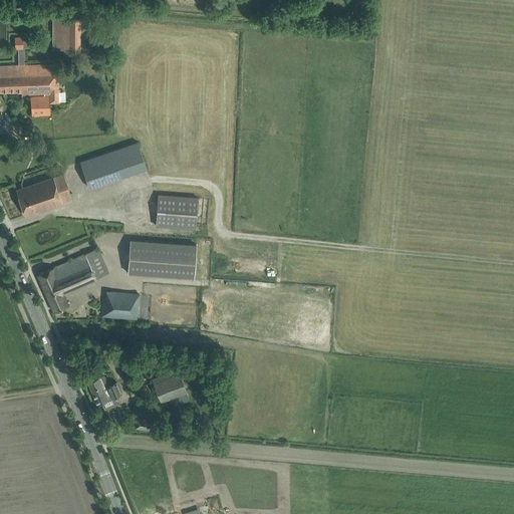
[(55,49),(78,49),(79,17),(55,17),(55,49)]
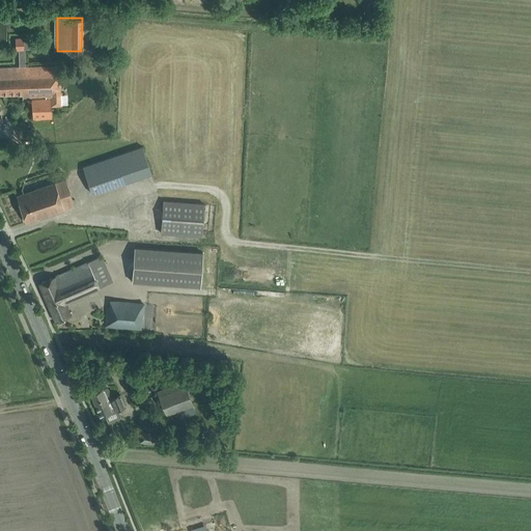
[(82,18),(81,51),(108,52),(108,19),(82,18)]
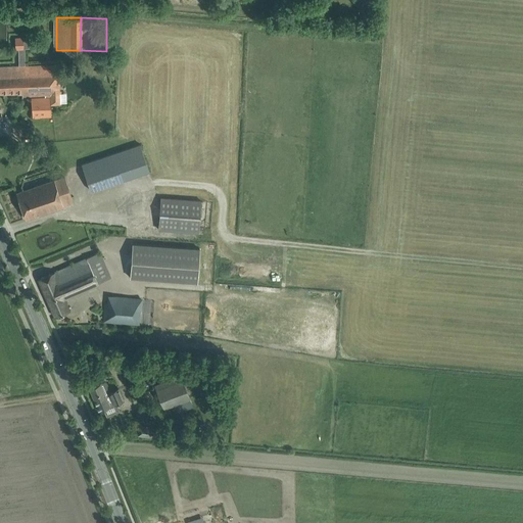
[(24,39),(15,39),(16,49),(25,49),(24,39)]
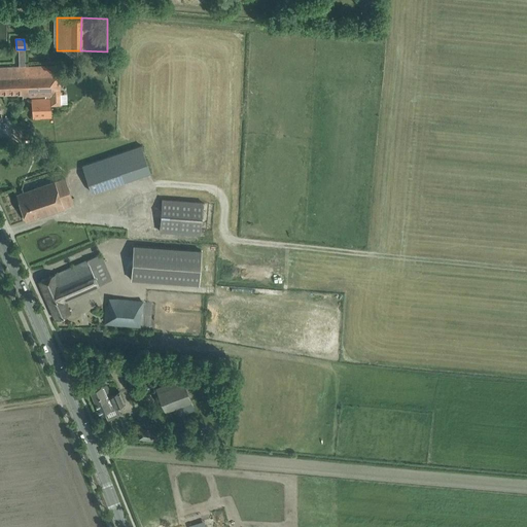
[(27,75),(22,79),(23,94),(23,97),(50,95),(50,98),(40,99),(31,99),(33,118),(43,117),(51,117),(51,106),(62,105),(62,92),(61,92),(60,66),(26,67),(27,75)]
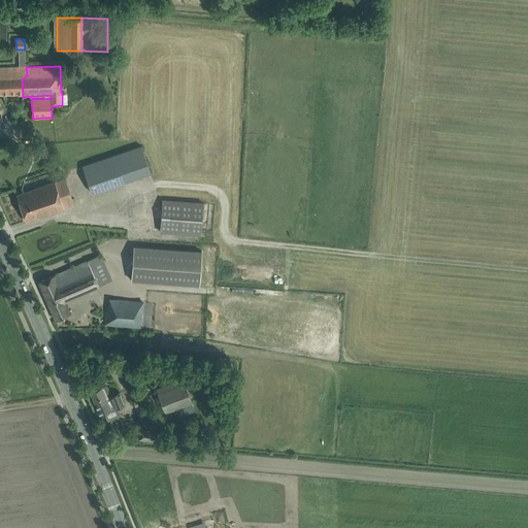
[(7,67),(0,67),(0,94),(23,94),(22,79),(27,75),(26,67),(7,67)]
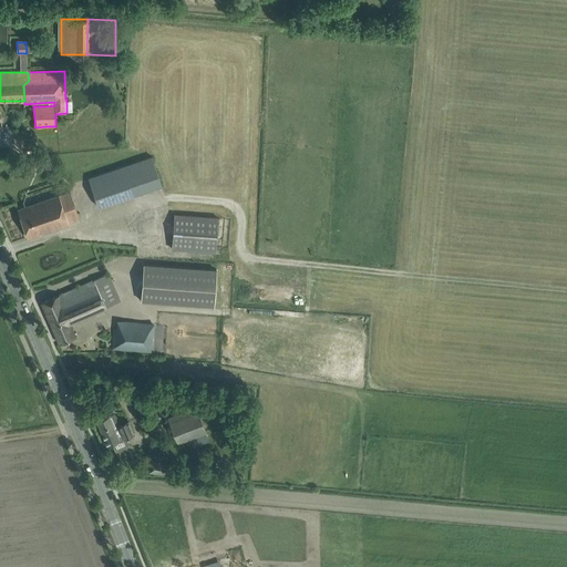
[(51,157),(42,157),(43,168),(52,167),(51,157)]
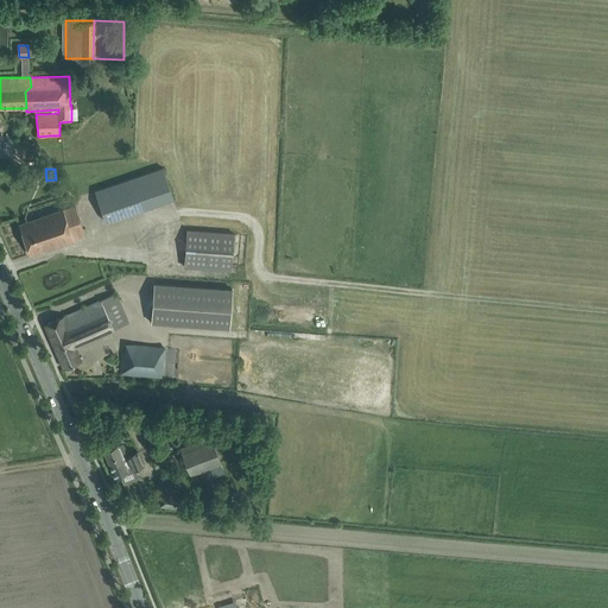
[(95,190),(106,222),(128,214),(118,183),(95,190)]
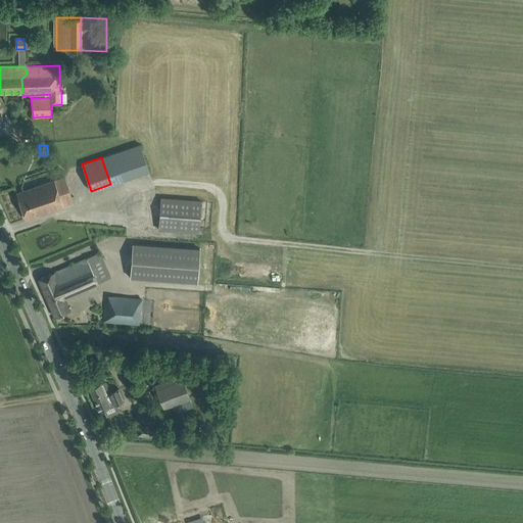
[(62,177),(28,189),(37,216),(72,203),(62,177)]
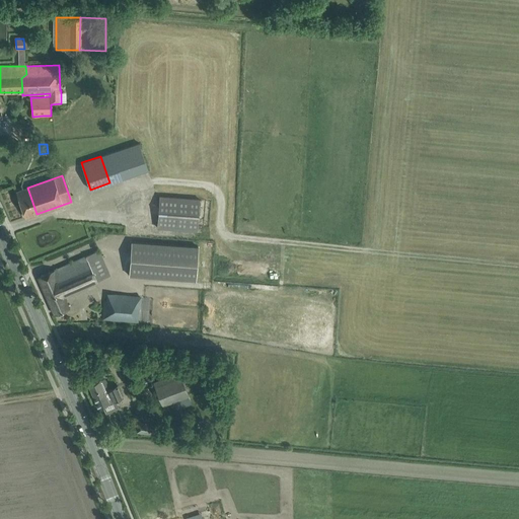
[(36,214),(27,188),(16,192),(25,217),(36,214)]
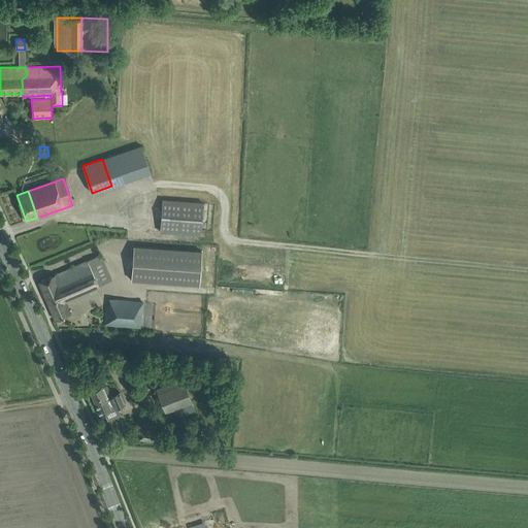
[(160,232),(201,235),(203,202),(162,199),(160,232)]
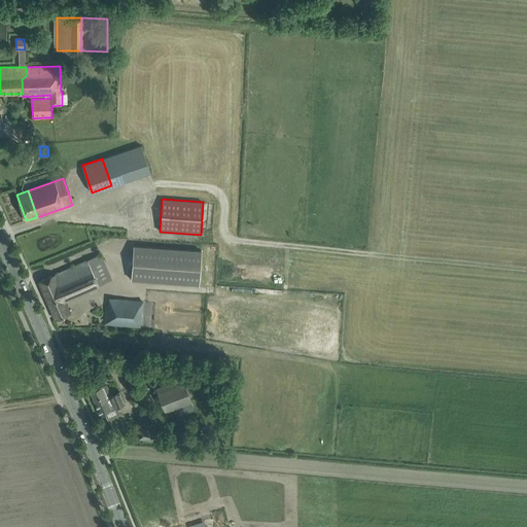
[(131,279),(199,284),(202,250),(134,245),(131,279)]
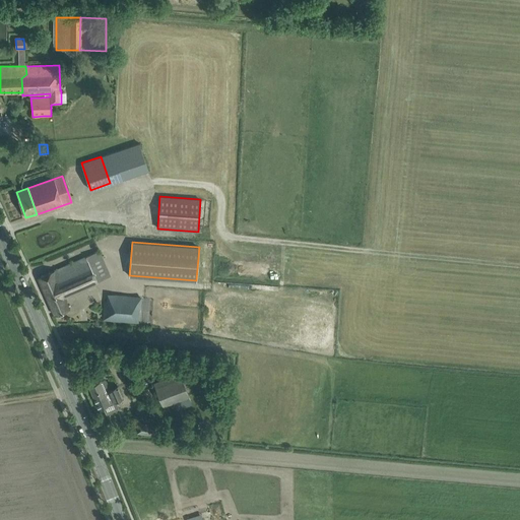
[(100,251),(38,277),(54,315),(70,308),(65,296),(111,276),(100,251)]
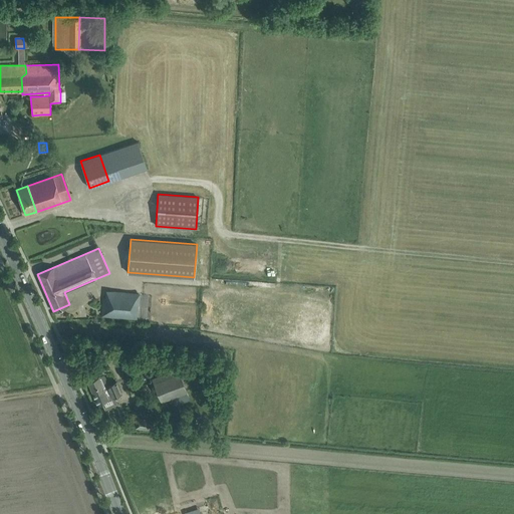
[(101,315),(138,318),(139,292),(106,290),(105,296),(103,296),(101,315)]
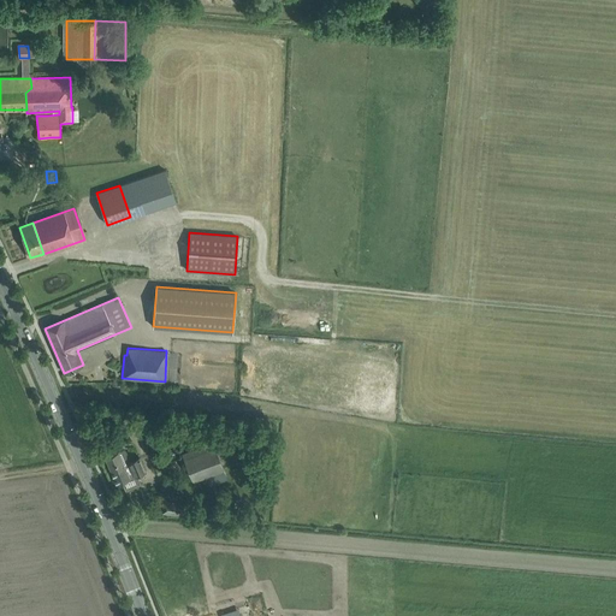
[(224,469),(213,440),(182,452),(193,481),(224,469)]
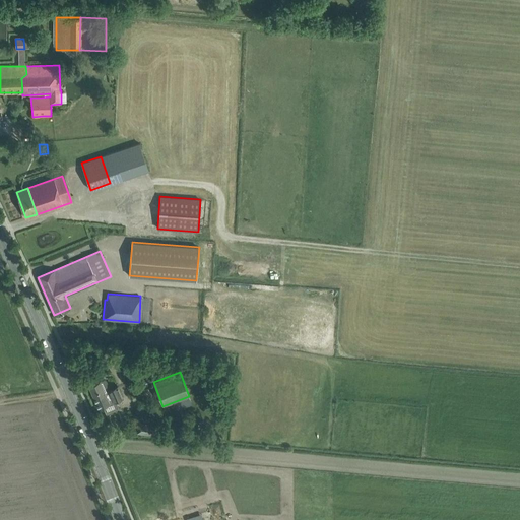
[(100,381),(88,386),(99,408),(110,404),(110,403),(114,401),(122,398),(117,386),(110,389),(106,380),(104,380),(100,381)]
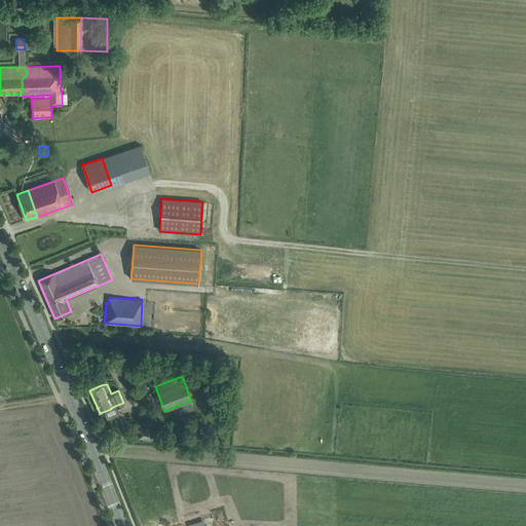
[(139,438),(149,439),(157,439),(158,429),(140,428),(139,438)]
